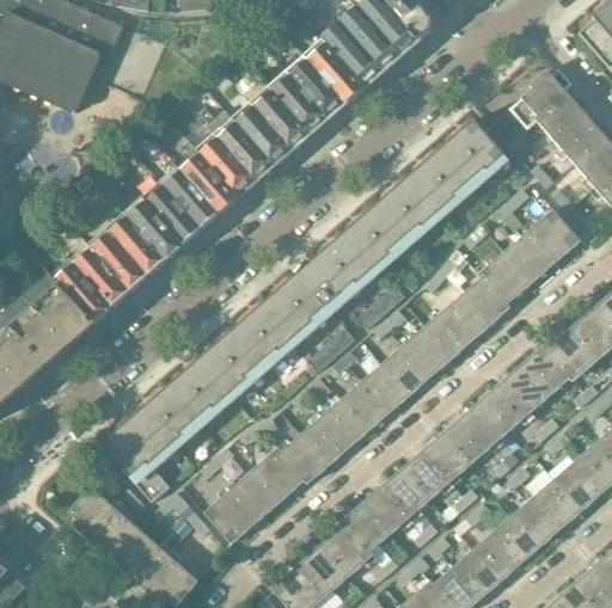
[(108,61),(123,26),(65,0),(1,0),(0,2),(0,13),(4,16),(0,24),(0,78),(75,112),(99,57),(108,61)]
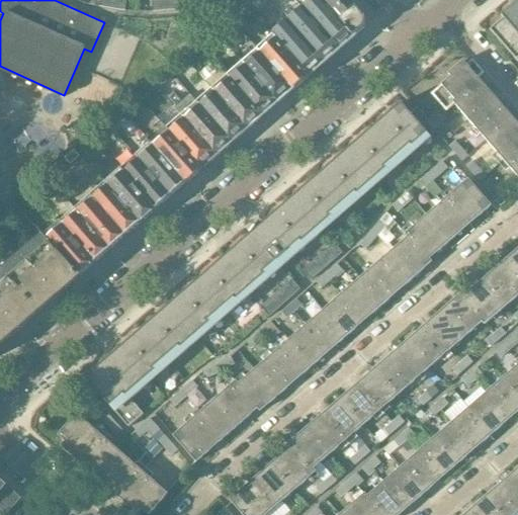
[(124,8),(126,0),(112,0),(111,6),(124,8)]
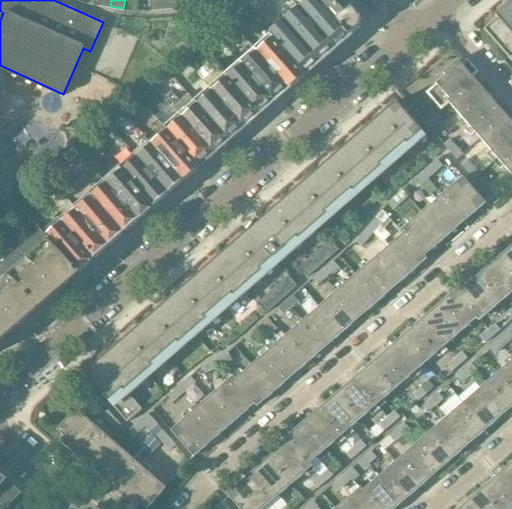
[(163,8),(162,0),(150,0),(150,9),(163,8)]
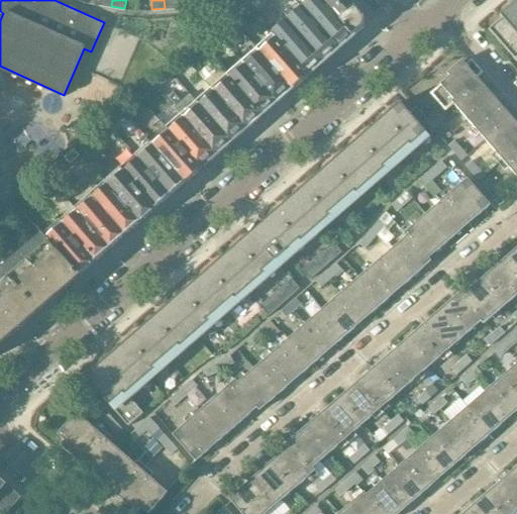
[(178,7),(177,0),(164,0),(165,8),(178,7)]
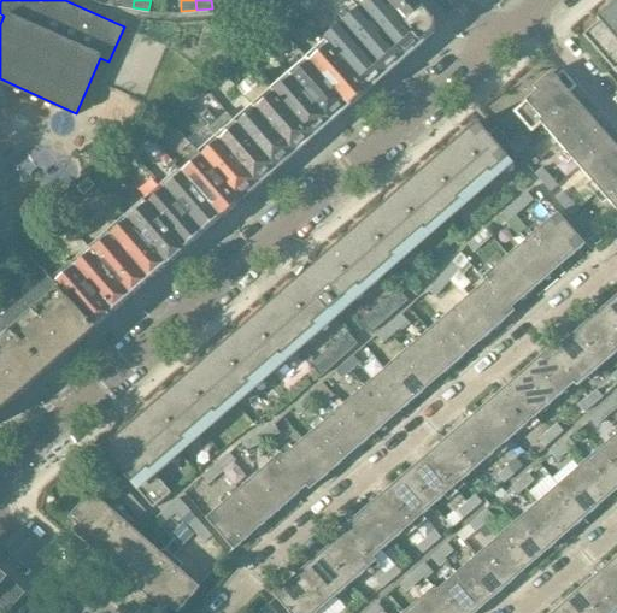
[(421,42),(383,0),(368,0),(358,9),(401,59),(421,42)]
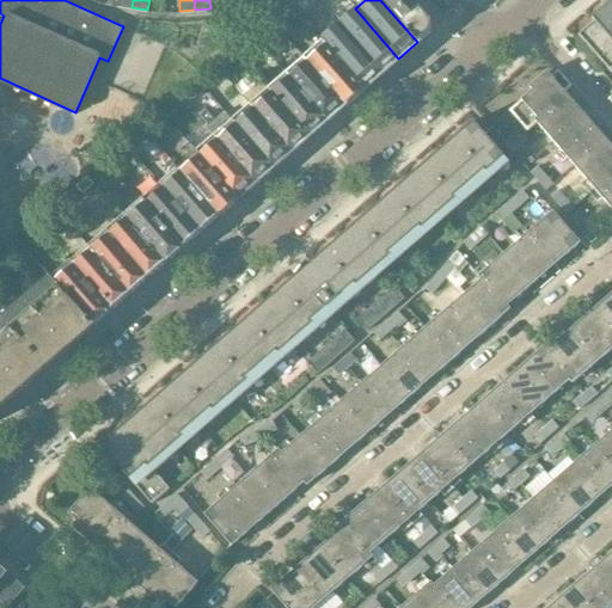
[(432,20),(415,0),(380,0),(417,42),(432,30),(432,20)]
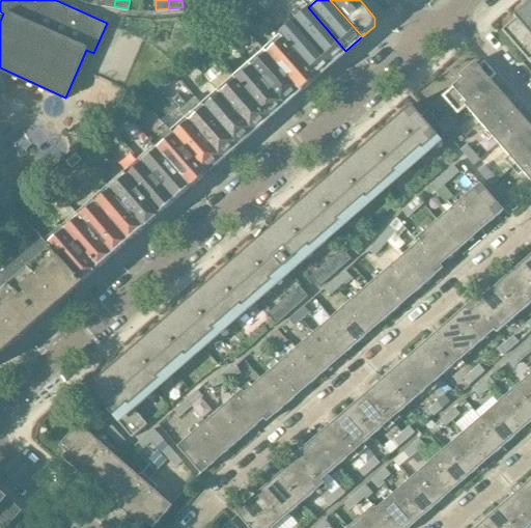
[(527,0),(513,14),(515,17),(502,29),(530,62),(530,0),(527,0)]
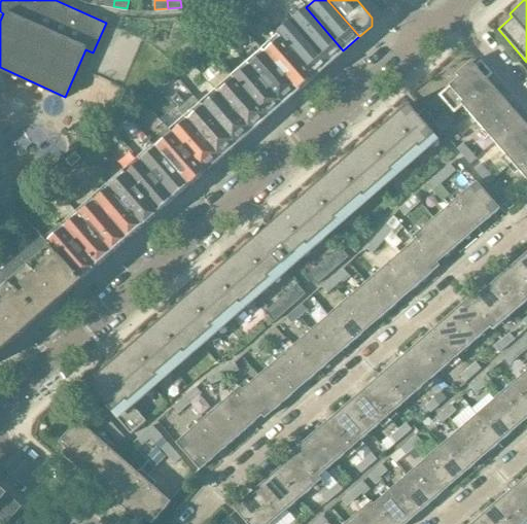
[(343,50),(306,7),(291,21),(328,63),(343,50)]
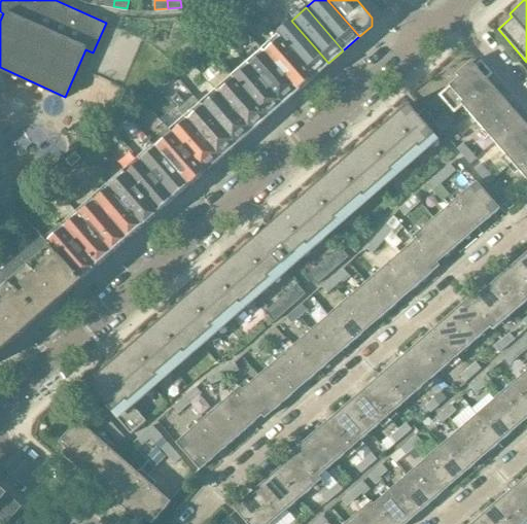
[(237,28),(232,22),(229,18),(219,25),(227,35),(237,28)]
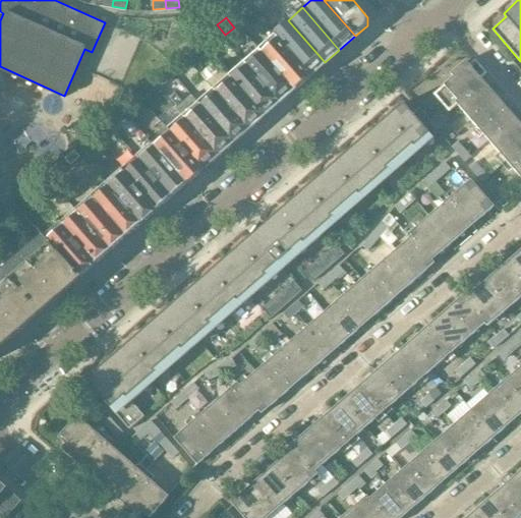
[(325,62),(288,20),(273,34),(274,35),(309,75),(325,62)]
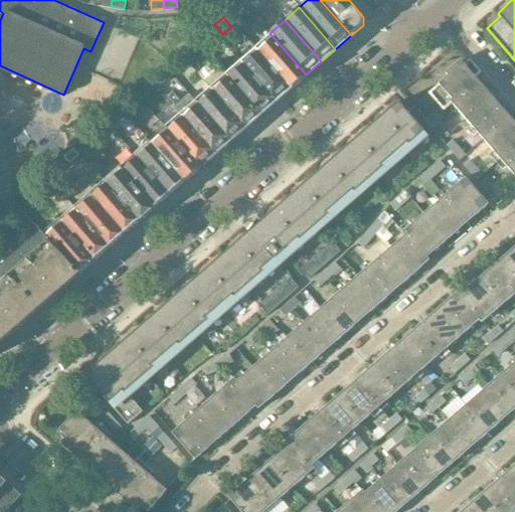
[(206,47),(218,36),(210,27),(198,37),(206,47)]
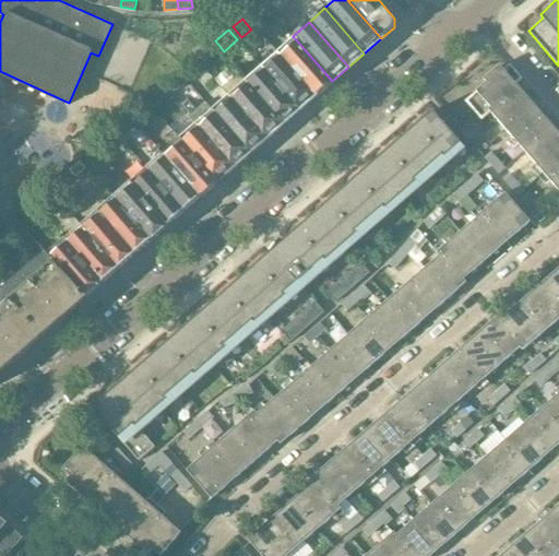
[(332,81),(294,37),(277,51),(316,95),(332,81)]
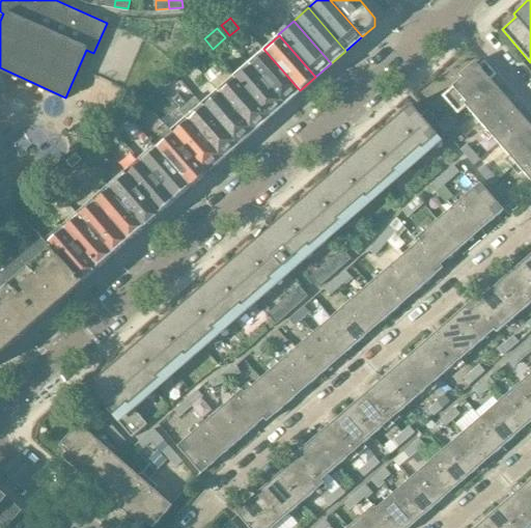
[(193,62),(208,48),(200,38),(185,52),(193,62)]
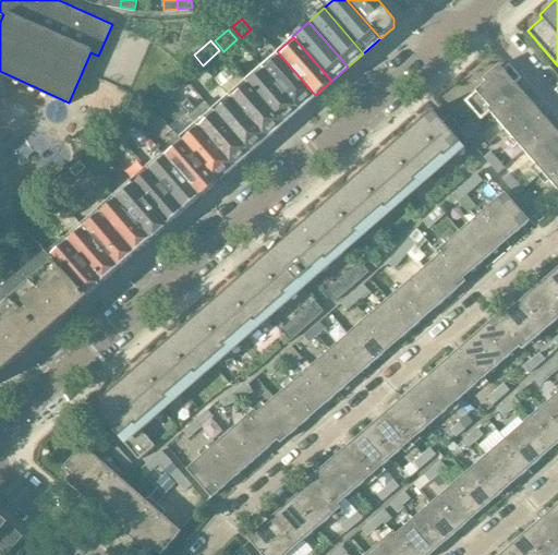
[(315,95),(277,51),(261,65),(299,109),(315,95)]
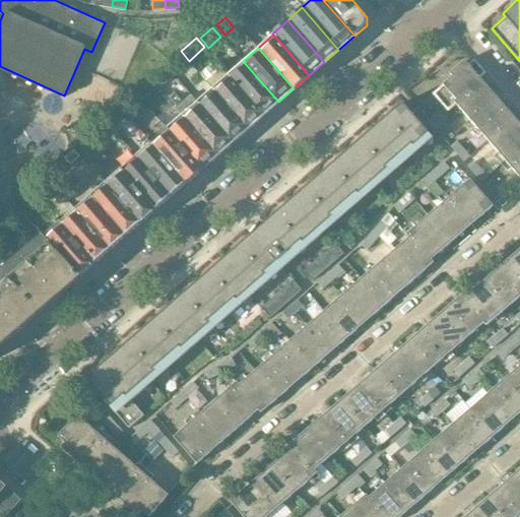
[(486,84),(479,76),(485,71),(474,58),(468,64),(464,60),(450,72),(452,75),(433,92),(448,110),(456,103),(460,107),(486,84)]
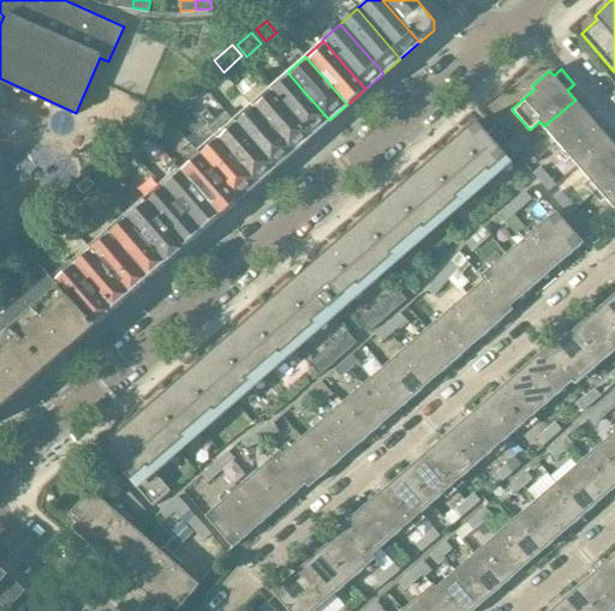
[(329,120),(287,72),(269,88),(311,136),(329,120)]
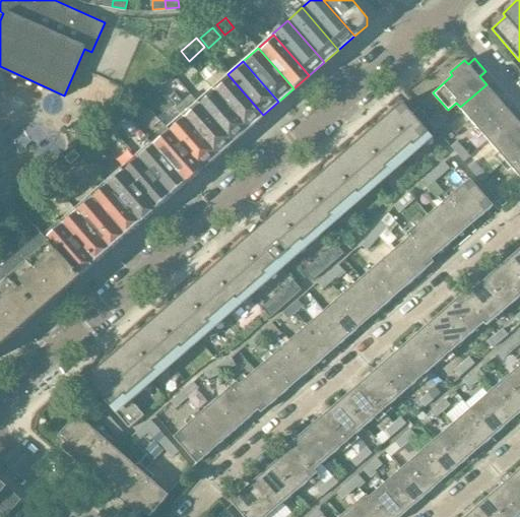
[(158,87),(174,74),(165,64),(149,77),(158,87)]
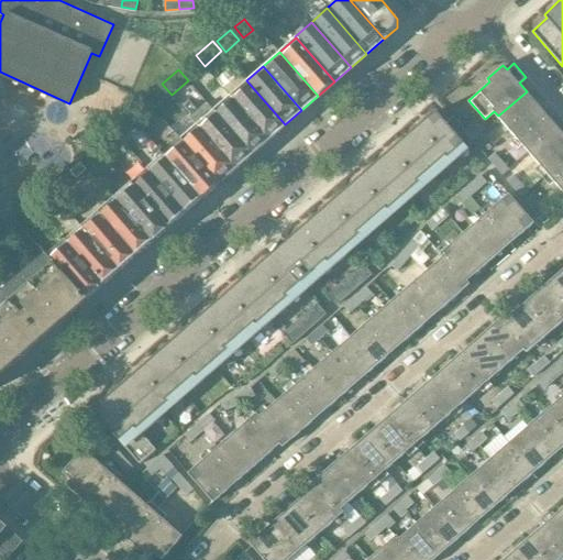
[(285,124),(246,80),(239,72),(222,87),(230,96),(268,140),(285,124)]
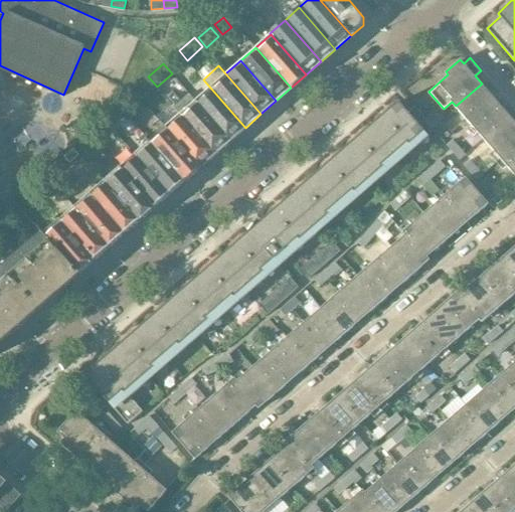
[(503,109),(496,100),(482,83),(456,106),(477,131),(503,109)]
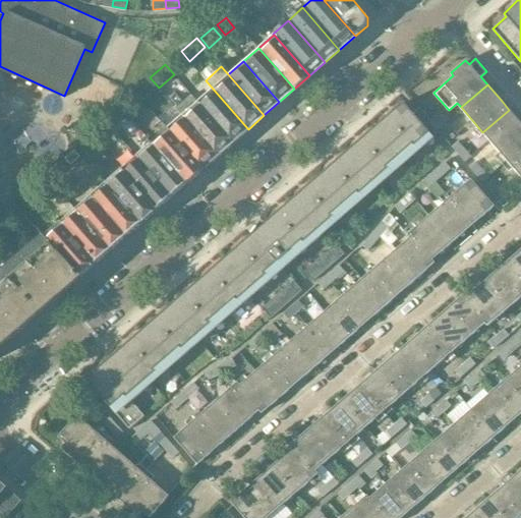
[(248,129),(213,89),(198,101),(234,141),(248,129)]
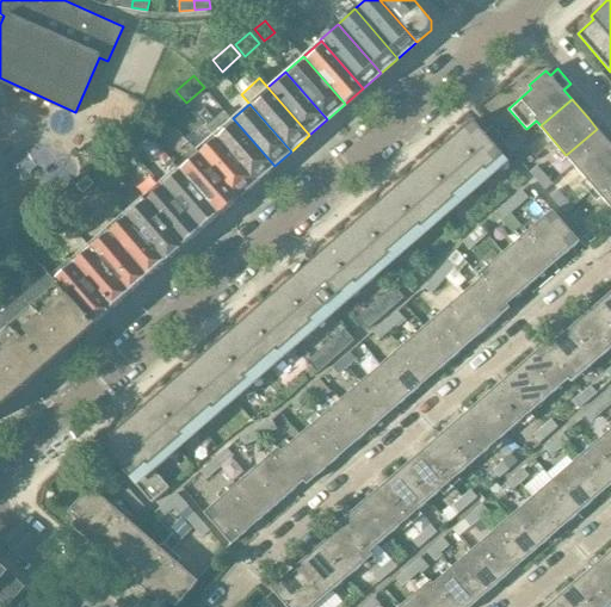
[(275,166),(233,118),(224,109),(215,117),(205,107),(197,115),(214,135),(255,181),(275,166)]
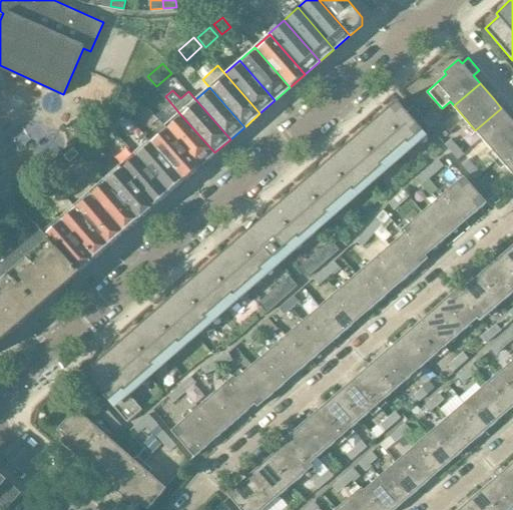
[(278,264),(289,253),(290,252),(289,251),(301,240),(302,242),(323,224),(320,220),(340,201),(361,184),(364,188),(378,176),(374,172),(415,136),(419,140),(426,134),(397,100),(260,219),(258,218),(258,217),(257,217),(246,228),(247,228),(248,228),(248,229),(84,373),(127,421),(142,408),(129,393),(148,376),(145,372),(185,337),(189,341),(202,329),(199,325),(240,289),(244,293),(266,275),(264,273),(276,262),(278,264)]
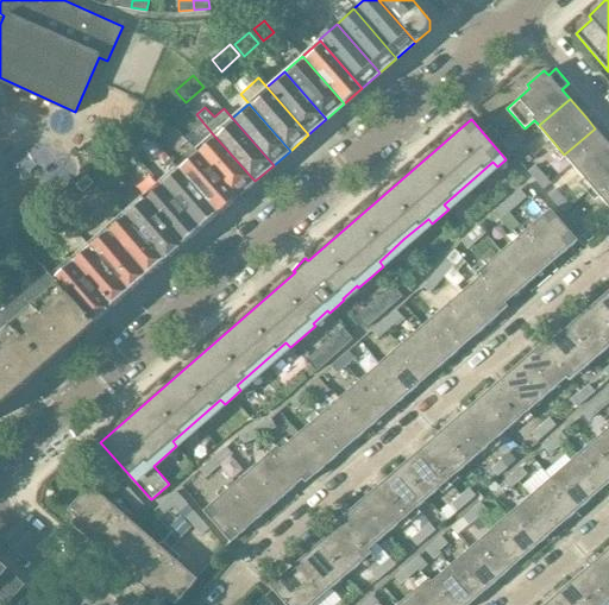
[(591,186),(608,169),(608,144),(595,128),(564,155),(591,186)]
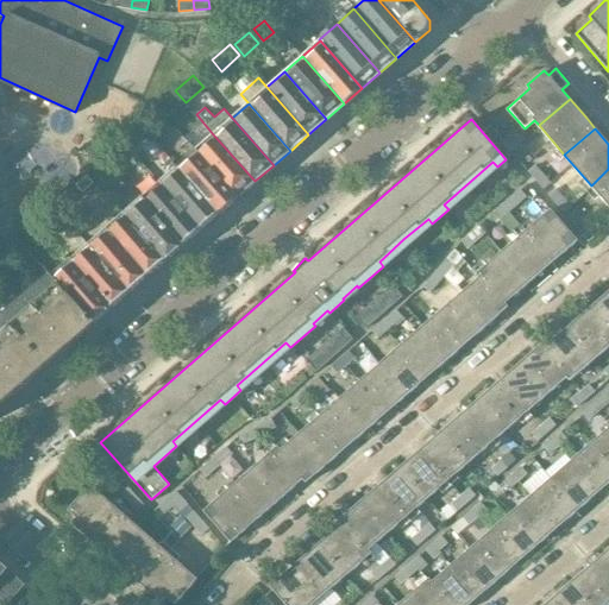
[(255,181),(213,134),(195,150),(237,197),(255,181)]
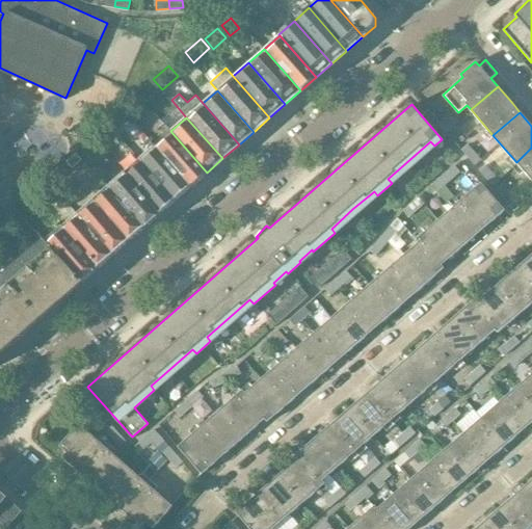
[(452,126),(445,118),(440,124),(446,131),(452,126)]
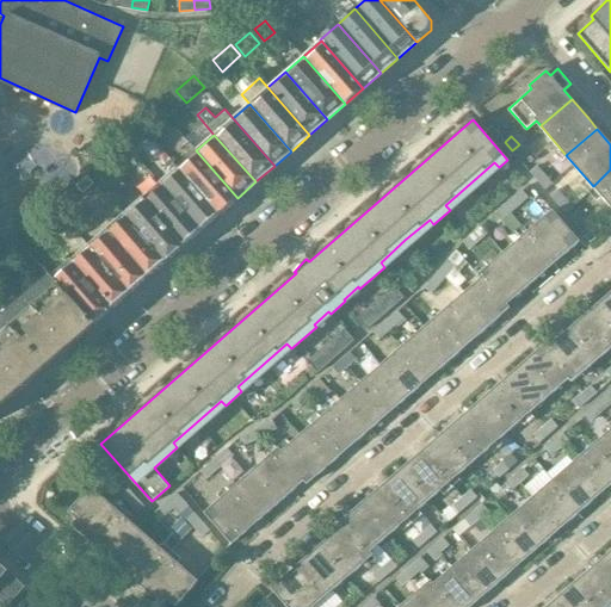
[(238,198),(196,150),(178,166),(220,214),(238,198)]
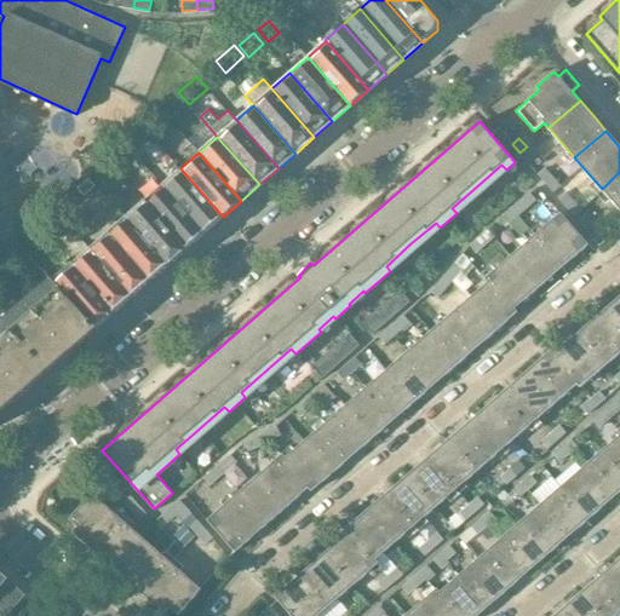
[(560,184),(544,167),(538,173),(552,190),(560,184)]
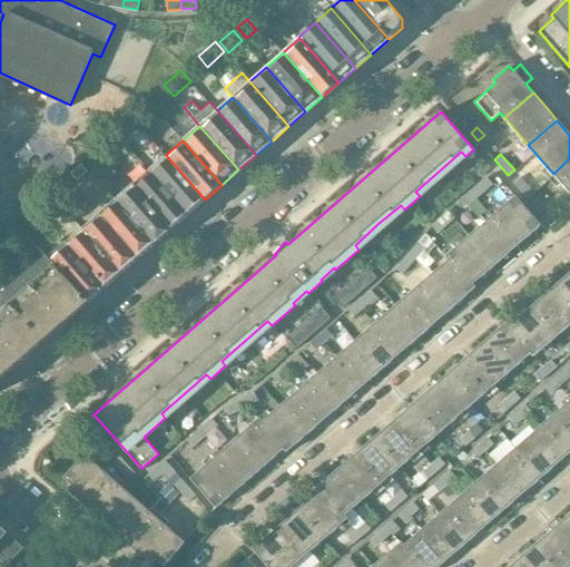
[(205,199),(166,155),(149,169),(188,214),(205,199)]
